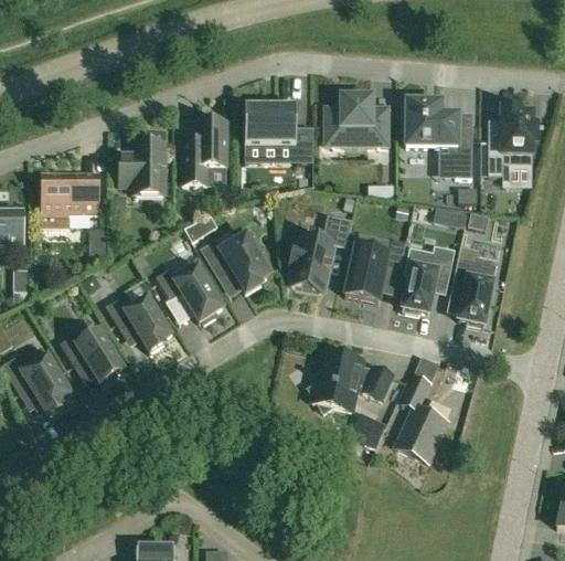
[(324,108),(324,137),(340,137),(340,146),(382,146),(386,146),(386,117),(376,117),(376,113),(371,113),(371,106),(371,97),(340,97),(340,108),(324,108)]
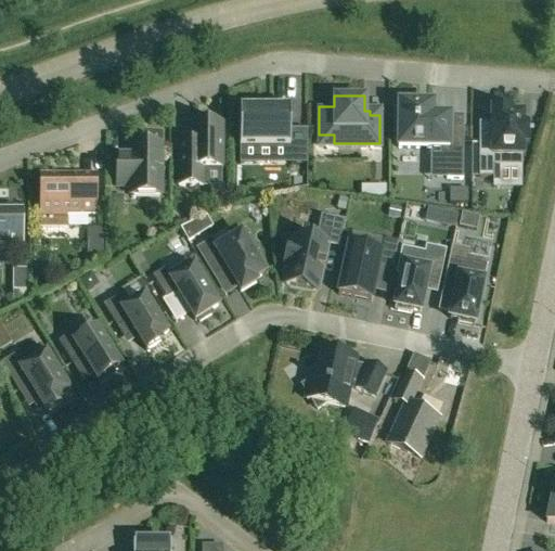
[(447,175),(447,176),(462,177),(463,123),(449,123),(449,114),(433,113),(433,101),(399,101),(399,106),(394,106),(392,140),(398,140),(398,144),(429,145),(441,145),(441,153),(447,153),(447,175)]
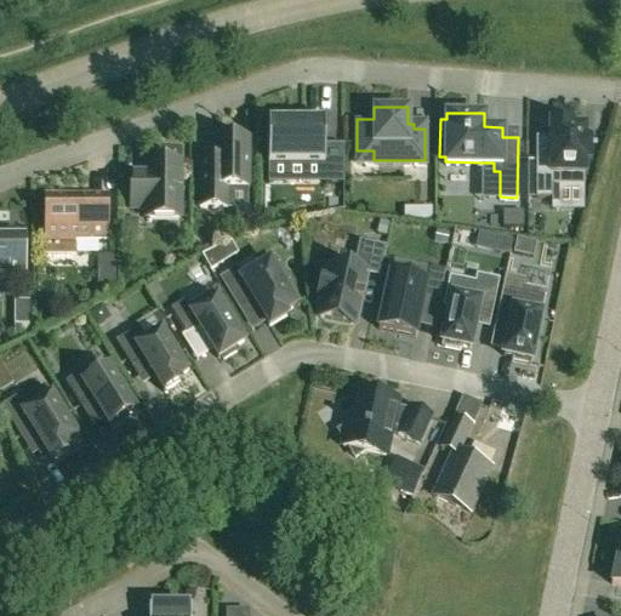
[(268,117),(268,160),(324,160),(324,180),(343,180),(343,141),(324,141),(324,117),(268,117)]
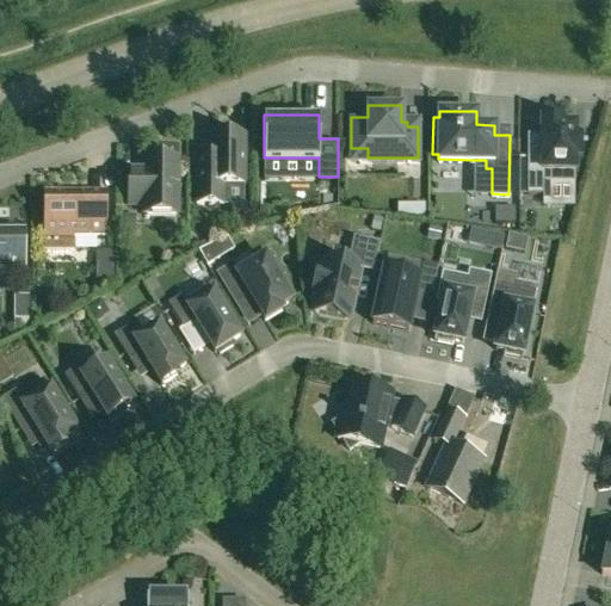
[(542,118),(542,131),(542,154),(528,154),(528,192),(543,192),(543,179),(575,179),(575,155),(579,155),(579,135),(575,135),(575,123),(562,123),(562,118),(542,118)]
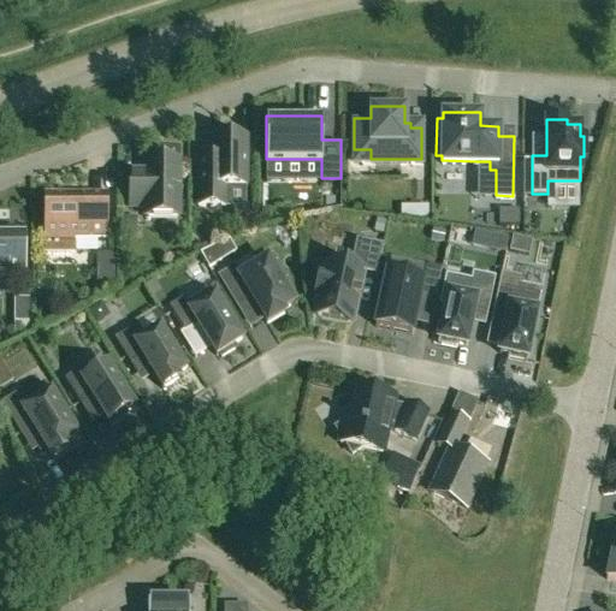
[(197,154),(197,168),(197,202),(225,203),(225,184),(246,183),(246,135),(230,135),(230,130),(215,130),(215,134),(212,134),(212,154),(197,154)]
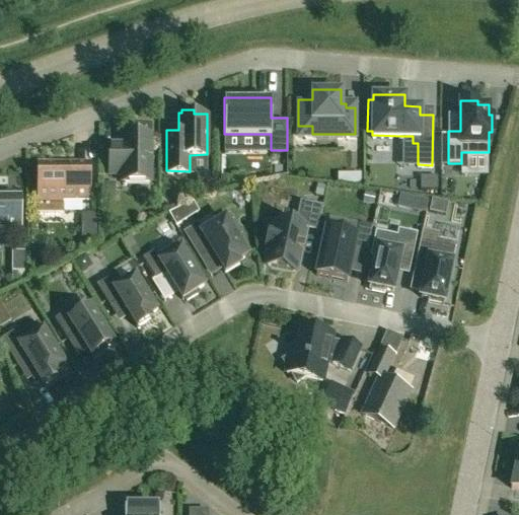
[(148,130),(135,130),(135,134),(122,134),(122,144),(108,144),(108,172),(122,172),(122,180),(150,180),(150,134),(148,134),(148,130)]
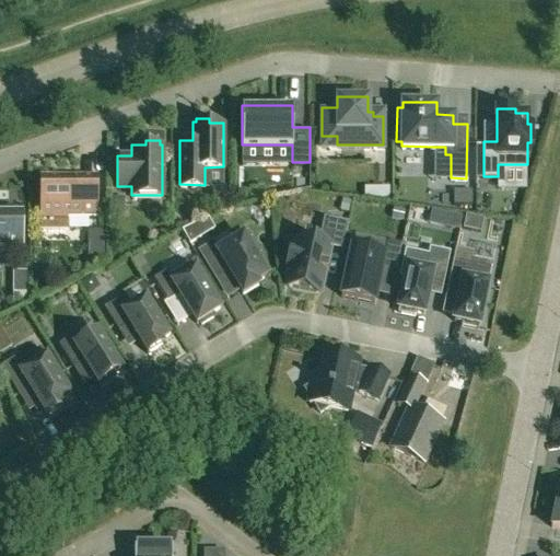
[(96,175),(80,175),(43,175),(43,227),(65,227),(65,212),(96,212),(96,175)]
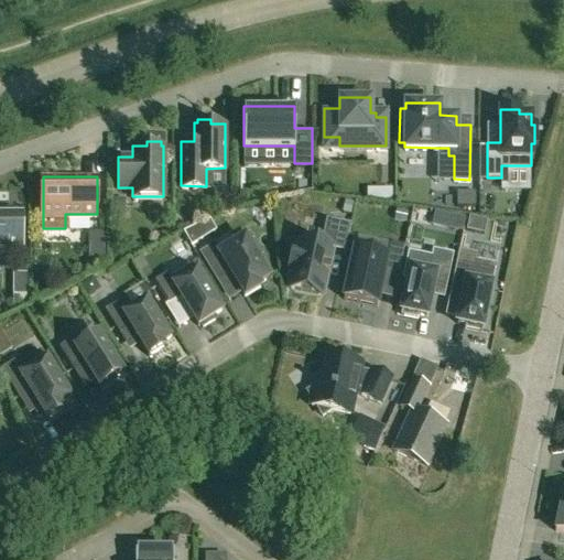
[(393,184),(379,184),(379,197),(393,198),(393,184)]
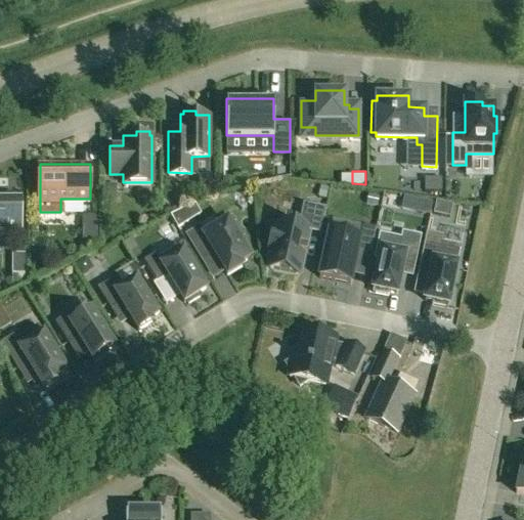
[(442,176),(425,175),(425,188),(442,189),(442,176)]
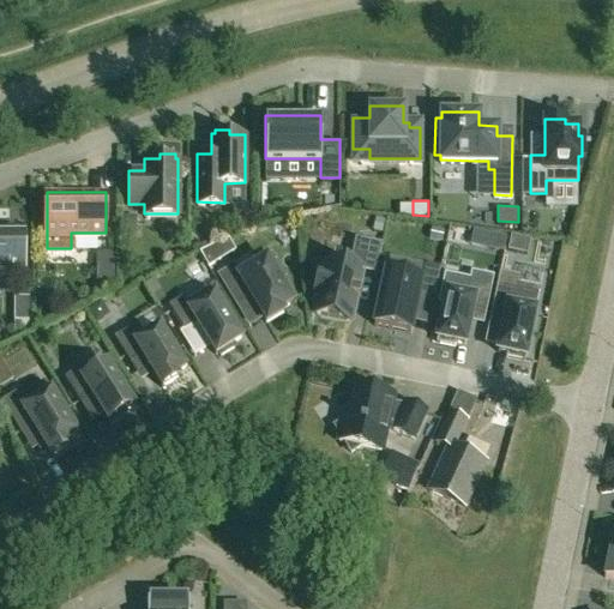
[(138,215),(124,215),(124,234),(138,234),(138,215)]
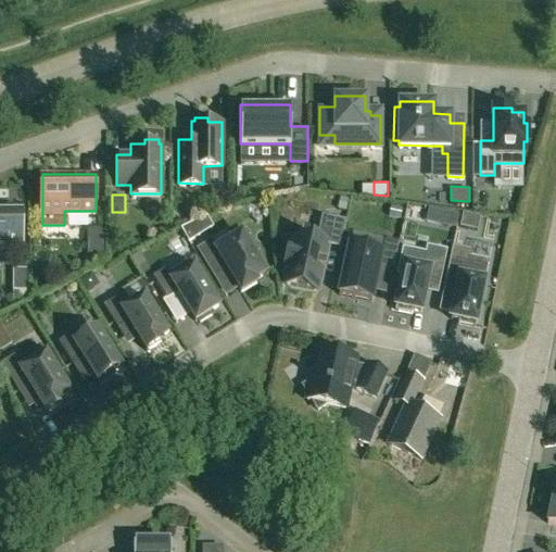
[(349,197),(341,195),(338,207),(346,208),(349,197)]
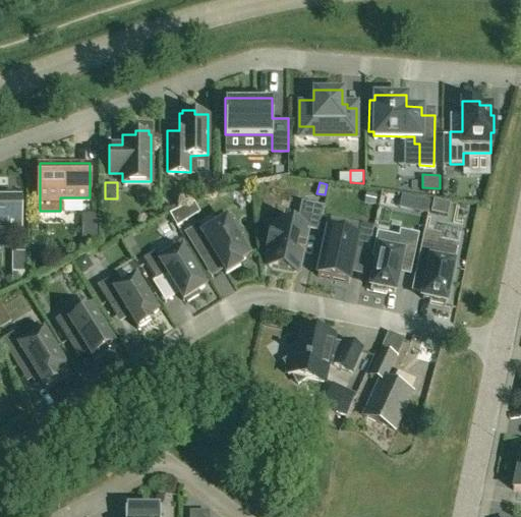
[(378,192),(366,190),(364,199),(375,202),(378,192)]
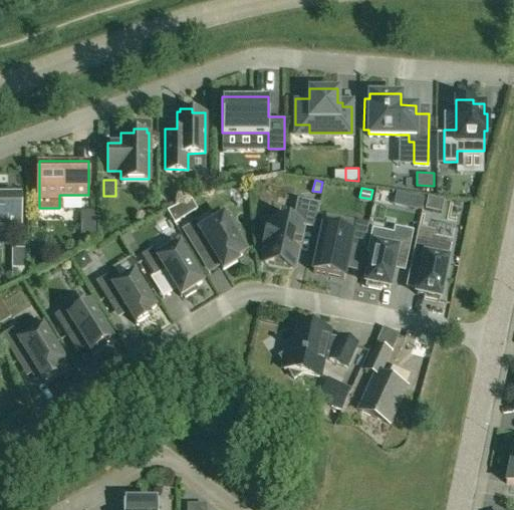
[(423,197),(409,194),(407,206),(421,209),(423,197)]
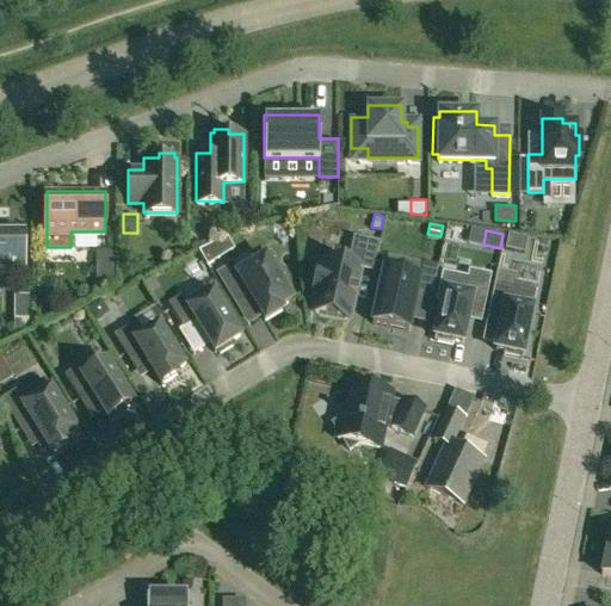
[(0,270),(7,270),(7,265),(23,265),(23,232),(0,232),(0,270)]
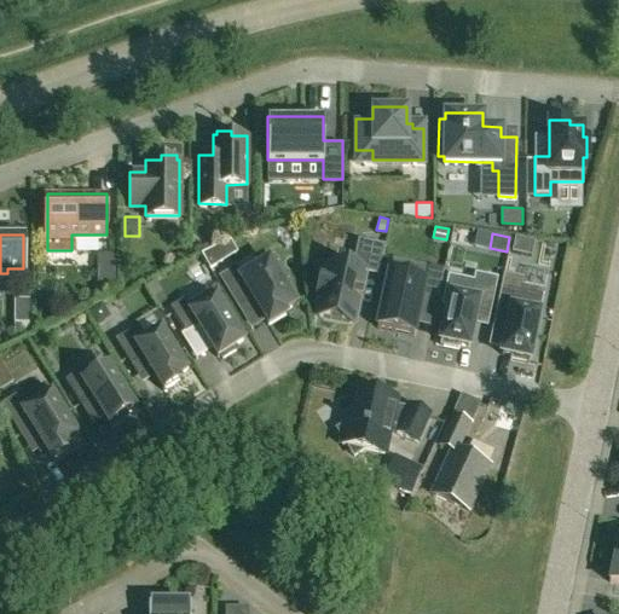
[(534,238),(516,235),(513,248),(532,253),(534,238)]
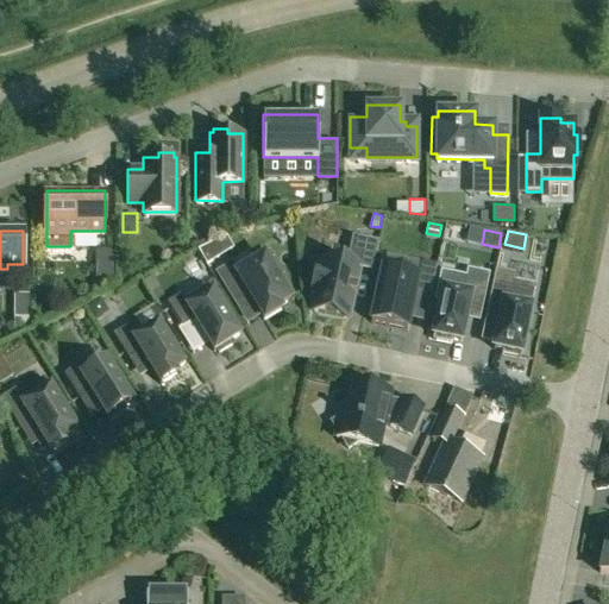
[(313,306),(313,307),(347,315),(347,314),(358,265),(372,268),(378,239),(352,233),(346,260),(324,256),(322,265),(319,264),(318,264),(312,290),(313,290),(316,291),(313,306)]
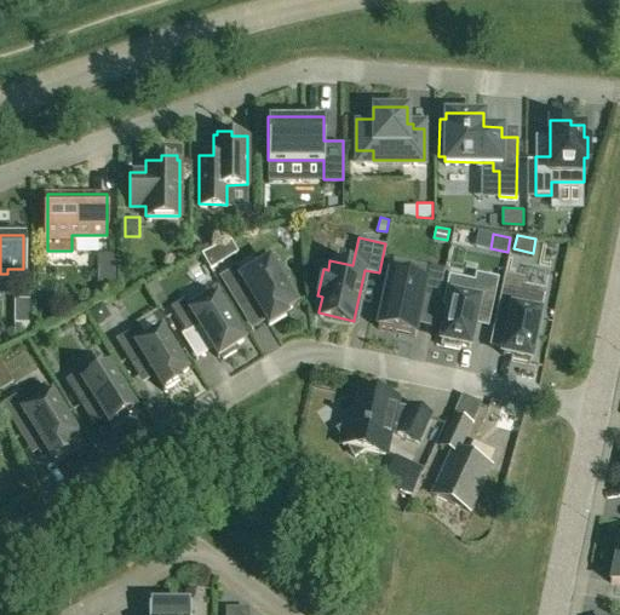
[(212,263),(224,254),(217,243),(217,242),(204,248),(205,249),(212,263)]
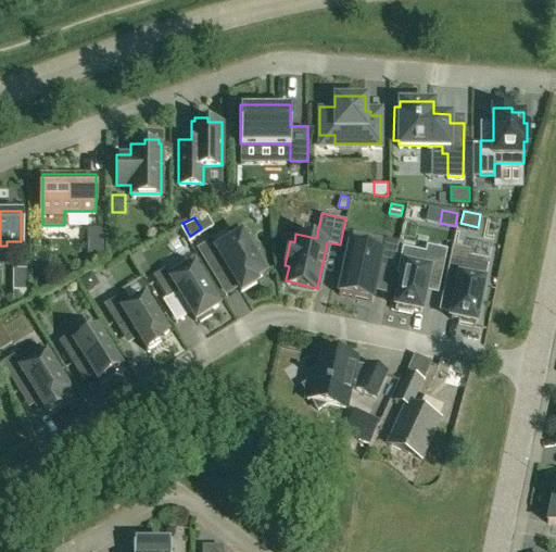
[(254,277),(265,271),(252,250),(257,248),(245,228),(218,246),(216,247),(212,239),(199,247),(215,273),(226,266),(238,286),(241,290),(256,280),(254,277)]
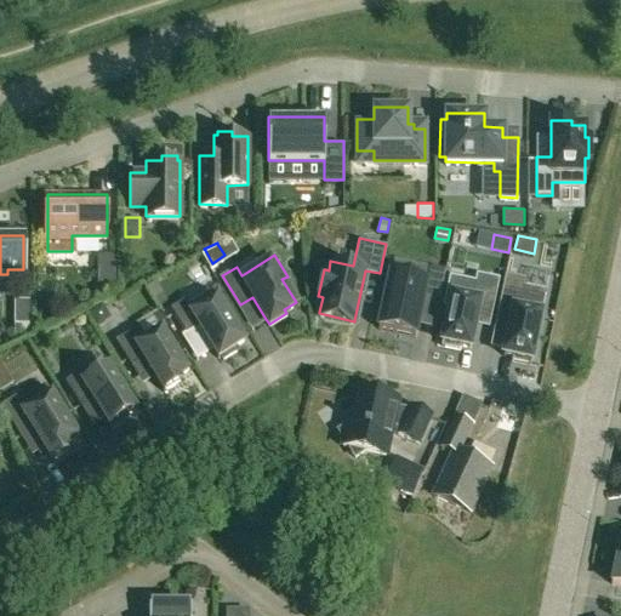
[(391,272),(379,326),(381,326),(397,330),(410,332),(415,334),(423,296),(438,300),(445,268),(429,264),(426,279),(391,272)]
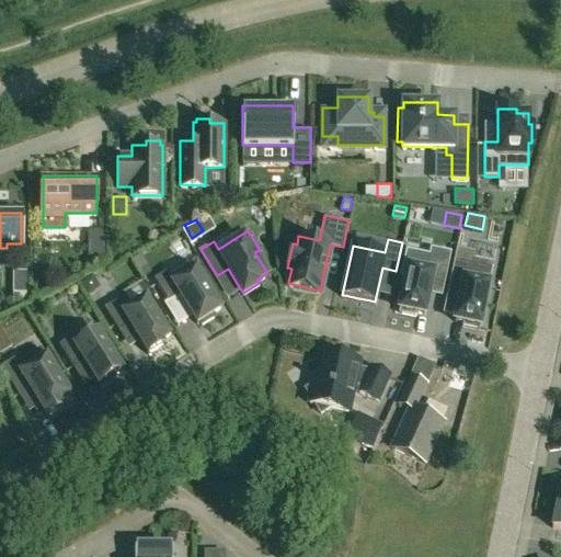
[(456,246),(447,288),(460,291),(455,314),(455,318),(462,320),(462,324),(479,328),(480,324),(489,283),(490,273),(493,262),(473,258),(476,250),(456,246)]
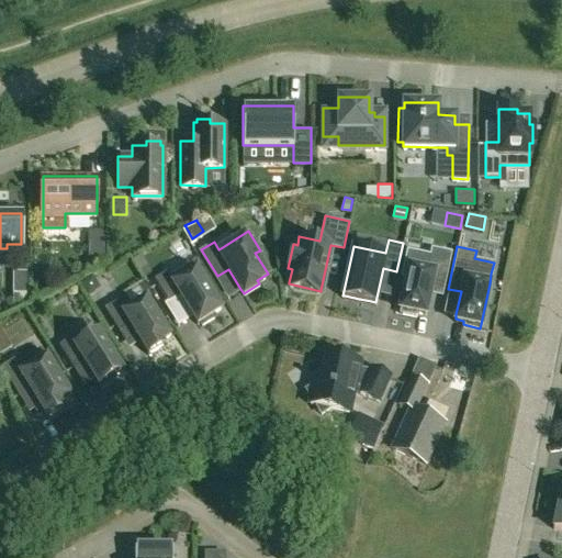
[(138,267),(146,261),(139,252),(132,256),(138,267)]
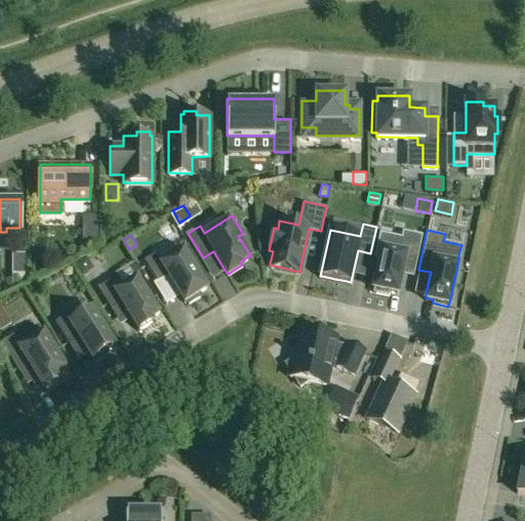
[(384,240),(372,290),(389,293),(390,290),(397,292),(403,267),(414,269),(419,243),(407,241),(407,244),(384,240)]
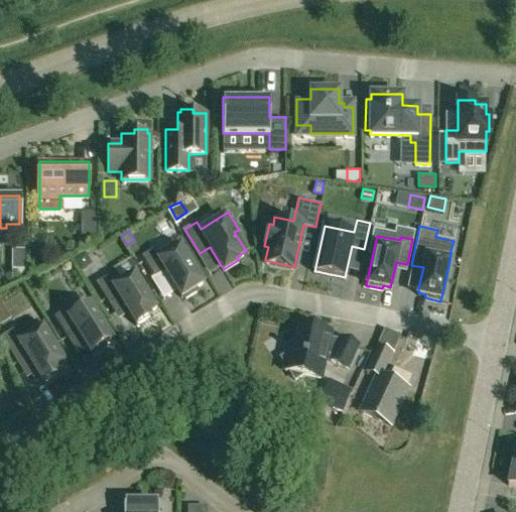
[(152,248),(142,254),(154,275),(165,268),(181,295),(183,293),(185,296),(198,289),(196,286),(203,282),(175,239),(155,252),(152,248)]
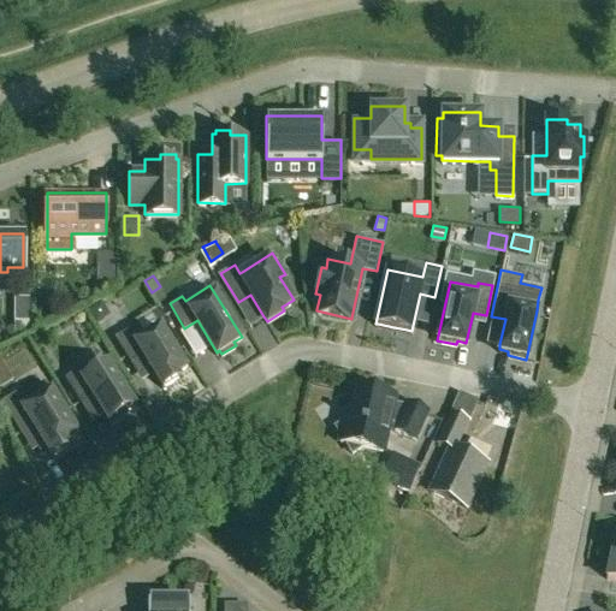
[(30,330),(30,302),(16,302),(16,330),(30,330)]
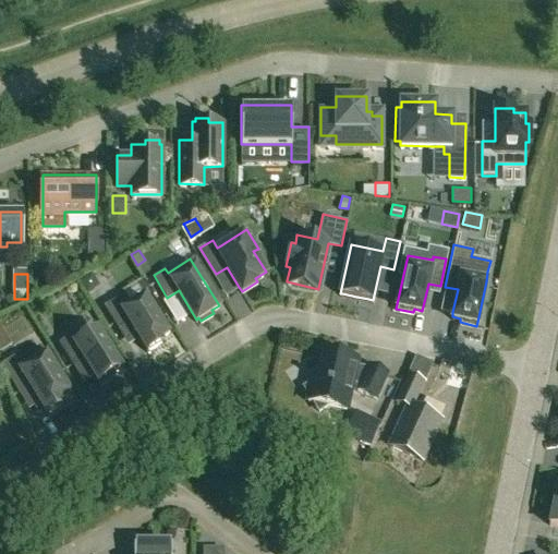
[(129,320),(147,350),(161,340),(159,337),(168,332),(145,294),(131,303),(124,292),(104,304),(118,327),(129,320)]
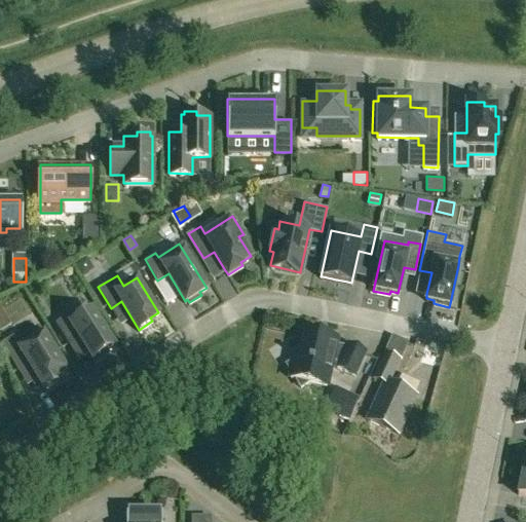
[(114,345),(91,308),(79,317),(75,309),(54,322),(68,342),(78,336),(95,362),(109,352),(107,349),(114,345)]
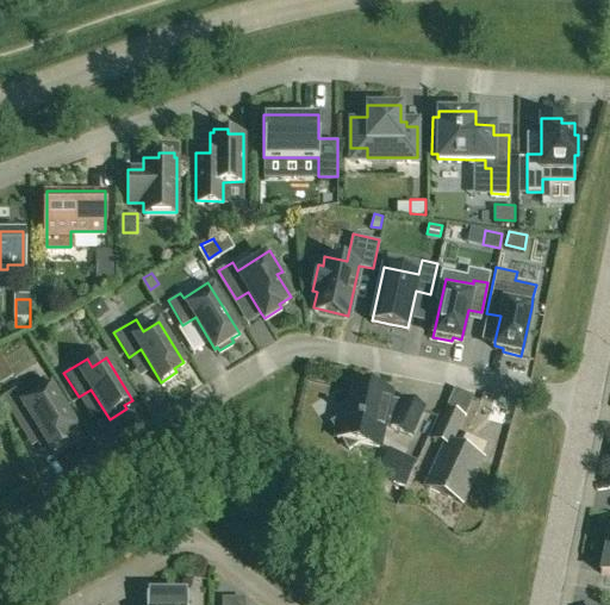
[(16,387),(1,397),(20,428),(32,419),(50,450),(68,440),(66,436),(76,429),(44,375),(18,392),(16,387)]
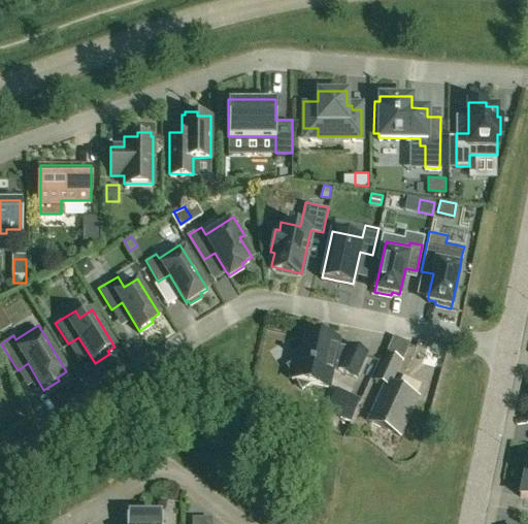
[(328,385),(333,361),(340,362),(338,367),(356,375),(366,353),(349,345),(349,346),(336,344),(337,338),(301,331),(295,359),(287,364),(292,372),(291,378),(296,379),(301,387),(310,382),(328,385)]
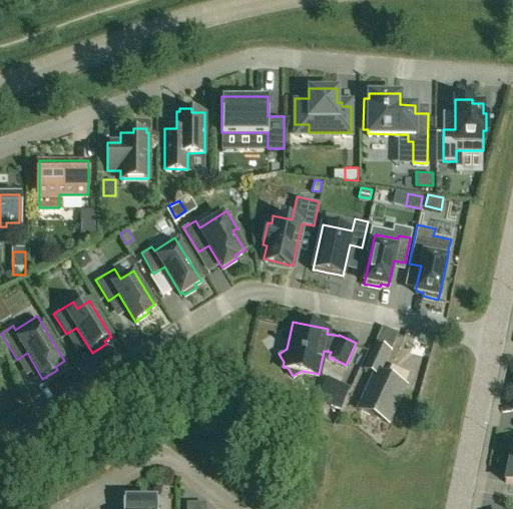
[(405,384),(379,372),(390,349),(375,342),(364,366),(375,371),(358,407),(388,421),(405,384)]
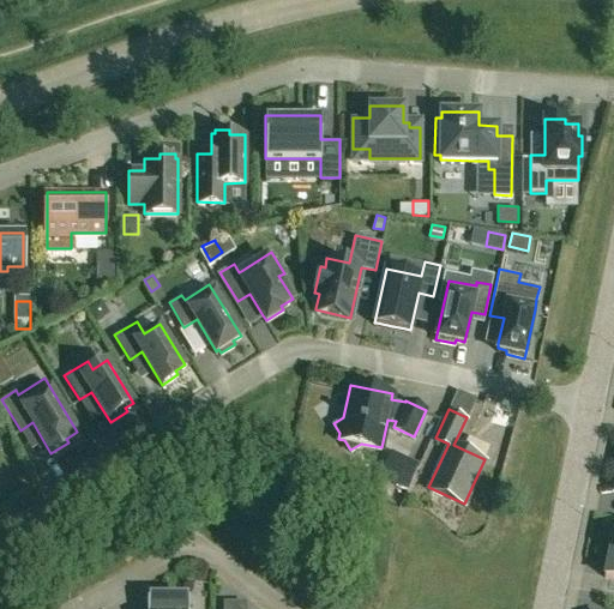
[(397,474),(411,480),(420,462),(405,454),(397,474)]
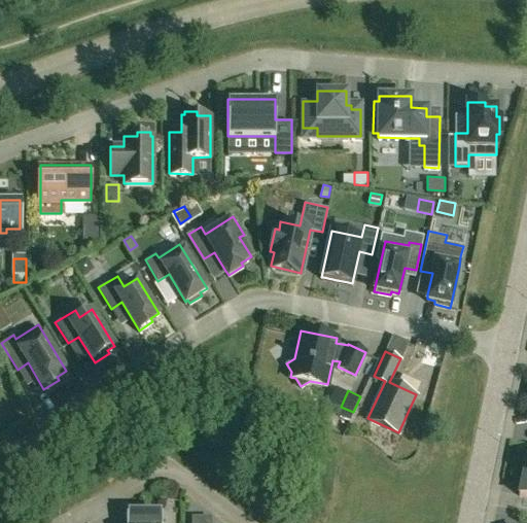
[(162,522),(162,510),(161,510),(161,514),(128,514),(128,510),(127,510),(126,522),(162,522)]
